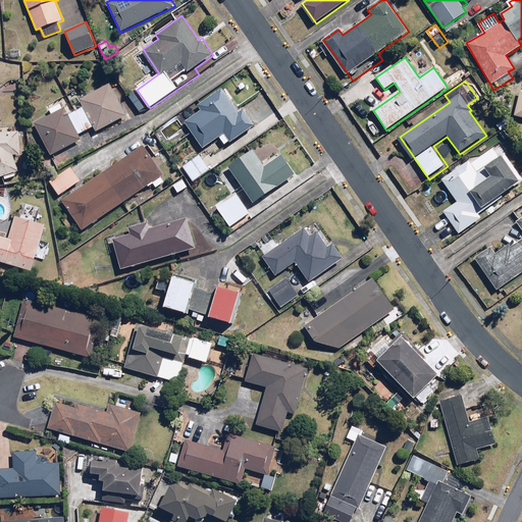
[(63,108),(34,124),(50,156),(82,140),(79,135),(94,126),(97,132),(127,116),(110,85),(79,101),(83,108),(67,115),(63,108)]
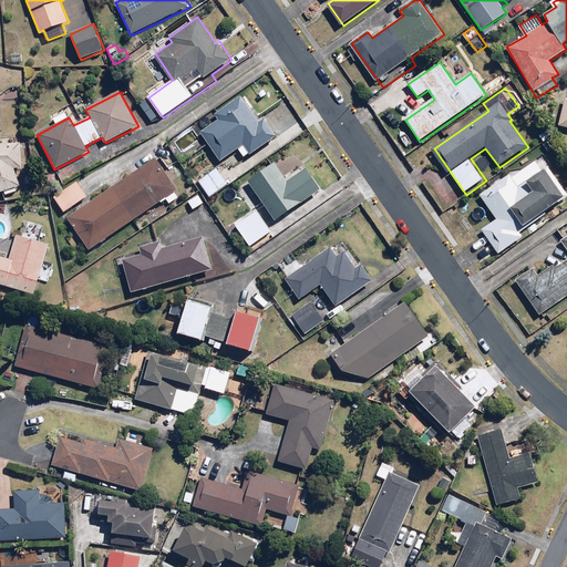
[(220,163),(244,146),(250,156),(277,137),(264,117),(259,121),(241,95),(215,114),(219,120),(199,134),(220,163)]
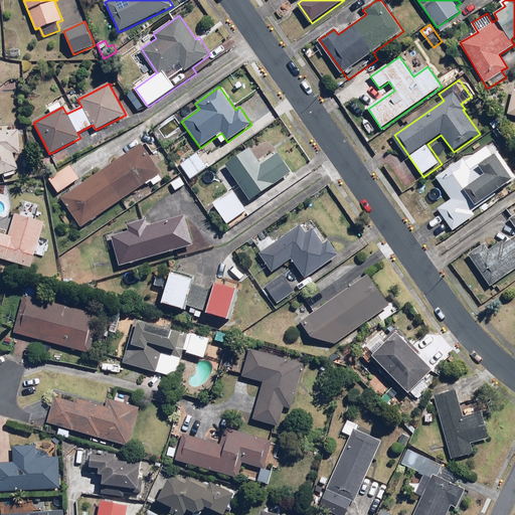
[(0,174),(18,168),(13,154),(20,153),(19,132),(0,131),(0,174)]
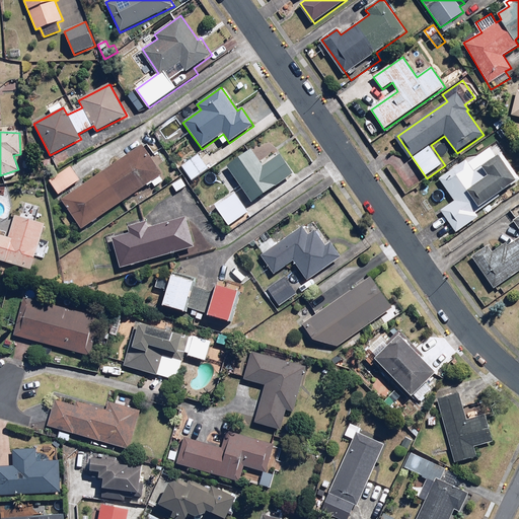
[(163,175),(142,144),(62,200),(83,231),(163,175)]
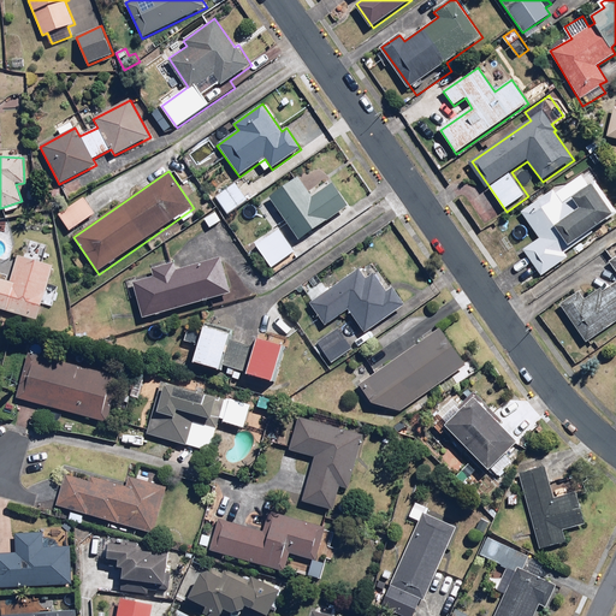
[(300,177),(271,196),(300,240),(349,206),(333,183),(313,196),(300,177)]
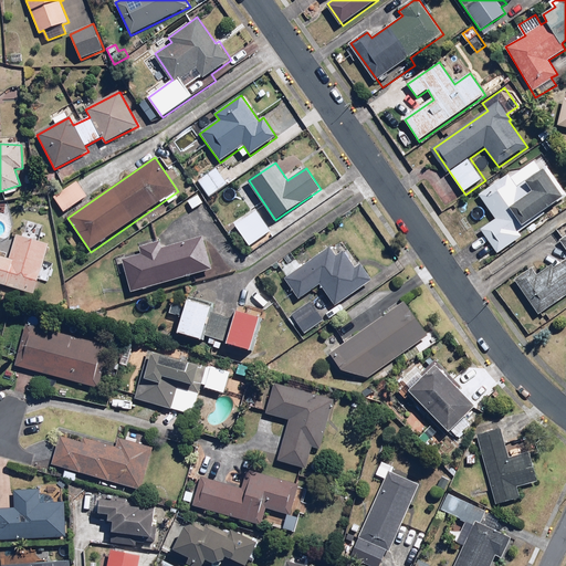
[(519,233),(565,197),(552,178),(555,176),(546,166),(519,187),(507,173),(477,197),(494,220),(480,231),(499,255),(522,238),(519,233)]
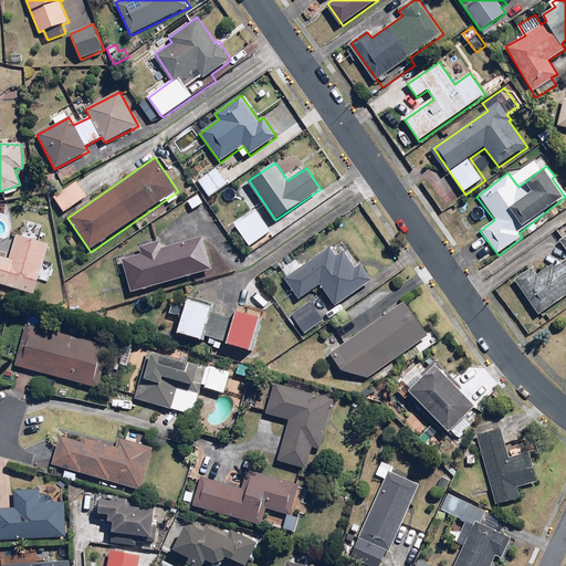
[(229,184),(216,168),(197,182),(210,198),(229,184)]
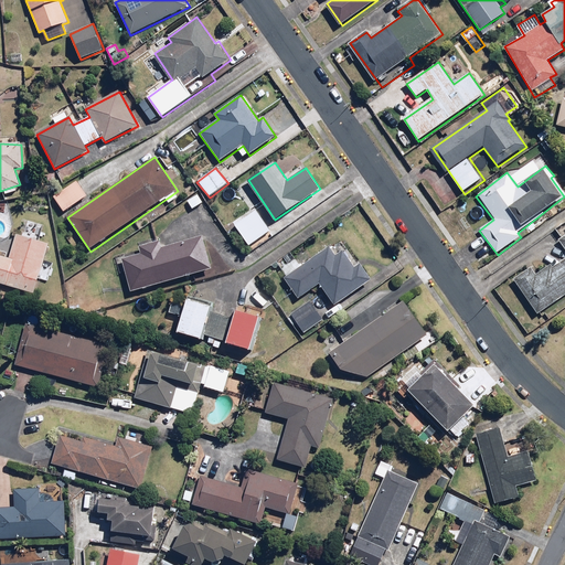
[(88,195),(77,180),(55,196),(65,212),(88,195)]
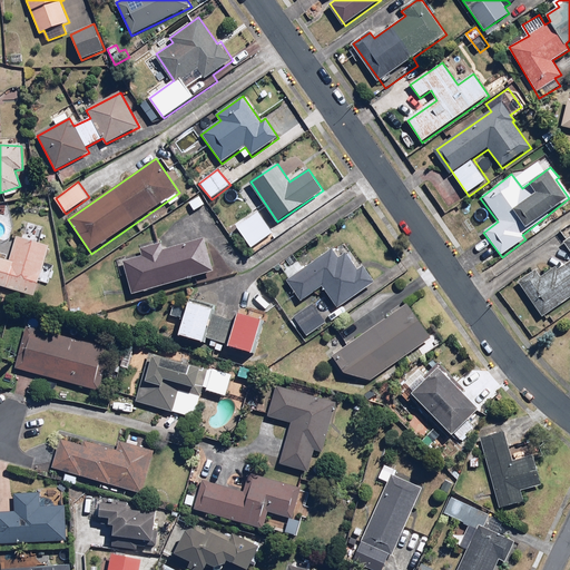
[(273,234),(258,213),(237,228),(252,248),(273,234)]
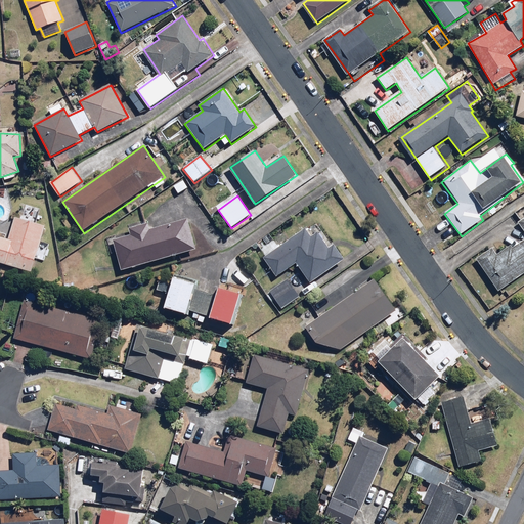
[(0,262),(34,272),(47,226),(15,217),(8,241),(0,237),(0,262)]
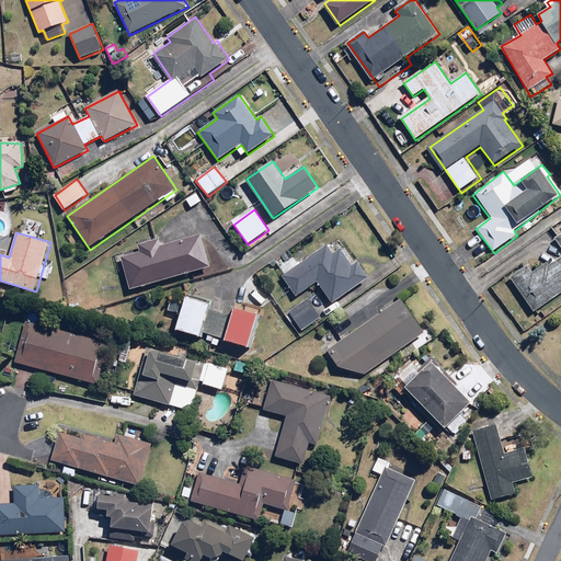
[(560,295),(560,235),(556,238),(560,244),(560,255),(548,266),(547,264),(535,273),(529,265),(513,277),(538,312),(560,295)]
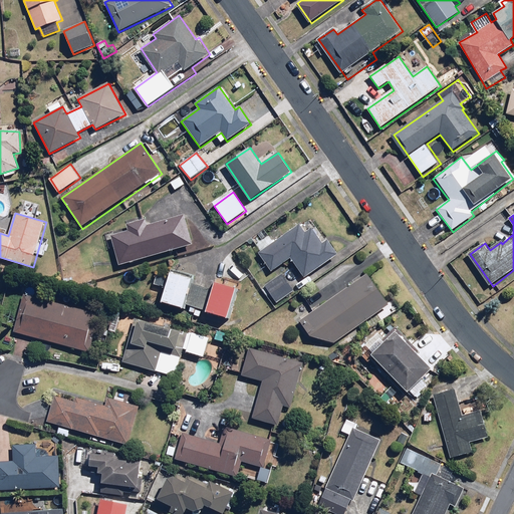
[(112,237),(121,265),(194,243),(186,216),(150,227),(147,218),(125,224),(129,232),(112,237)]
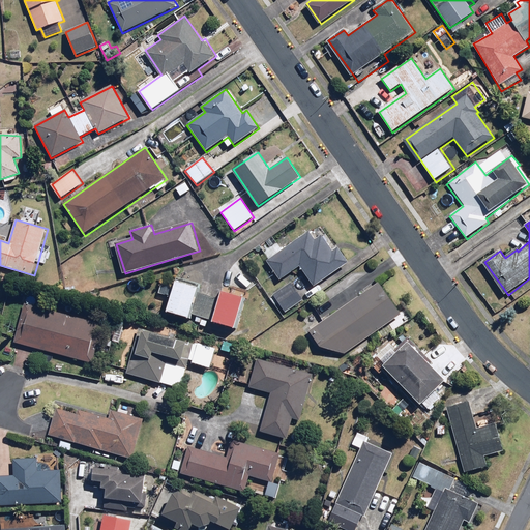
[(282,280),(301,266),(316,288),(350,263),(339,246),(332,251),(322,237),(317,240),(310,230),(282,251),(272,237),(259,247),(282,280)]
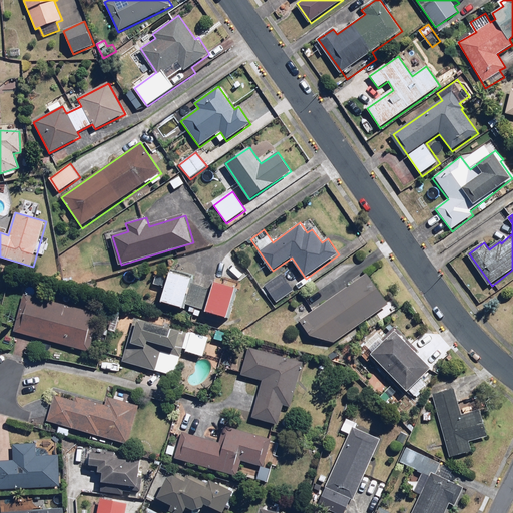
[(184,310),(193,277),(172,271),(162,304),(184,310)]
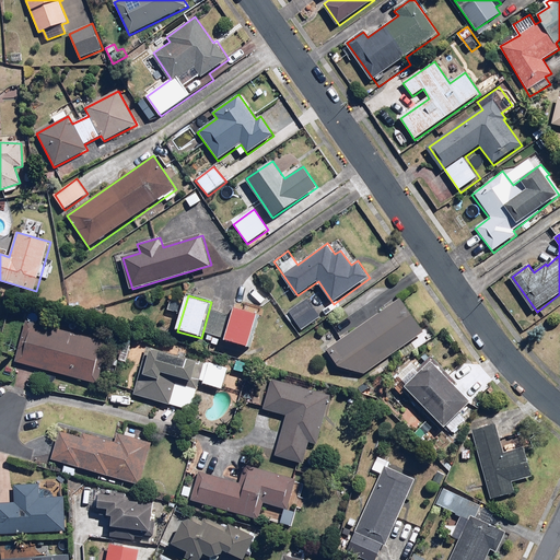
[(322,317),(307,298),(289,313),(303,331),(322,317)]
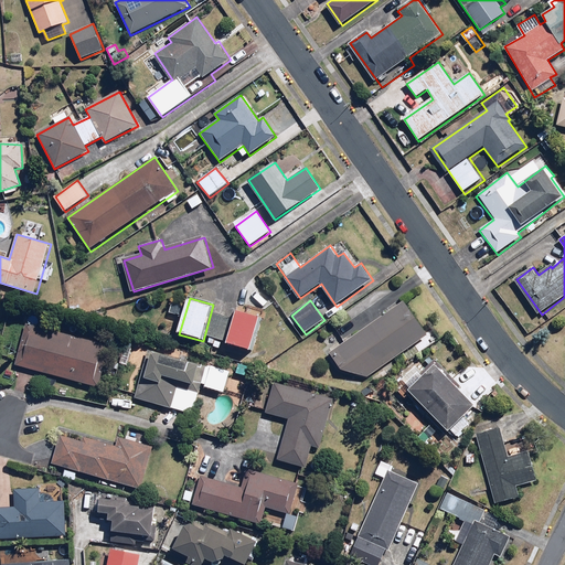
[(427,334),(405,301),(332,350),(348,373),(368,376),(427,334)]
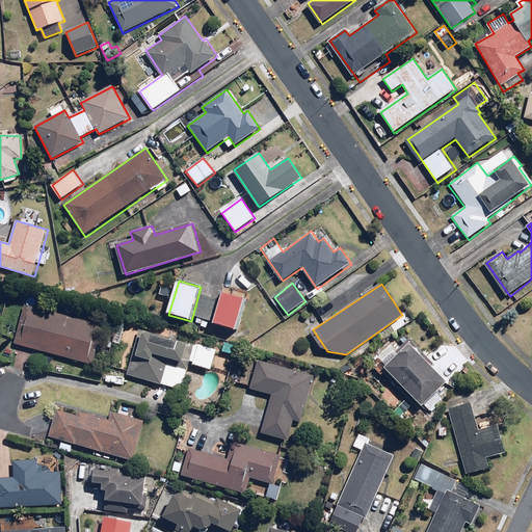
[(247,298),(223,291),(212,324),(236,333),(247,298)]
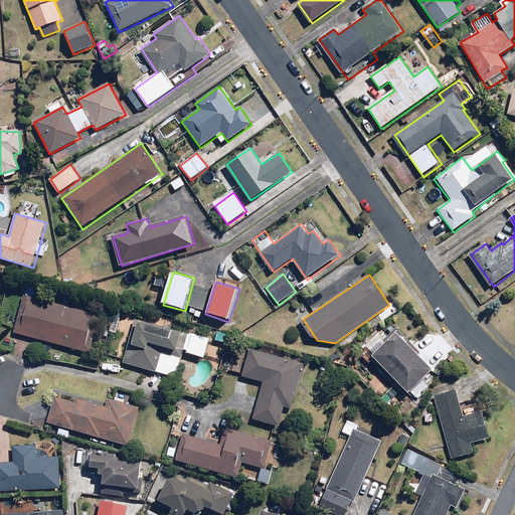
[(98,315),(27,296),(17,334),(87,353),(98,315)]
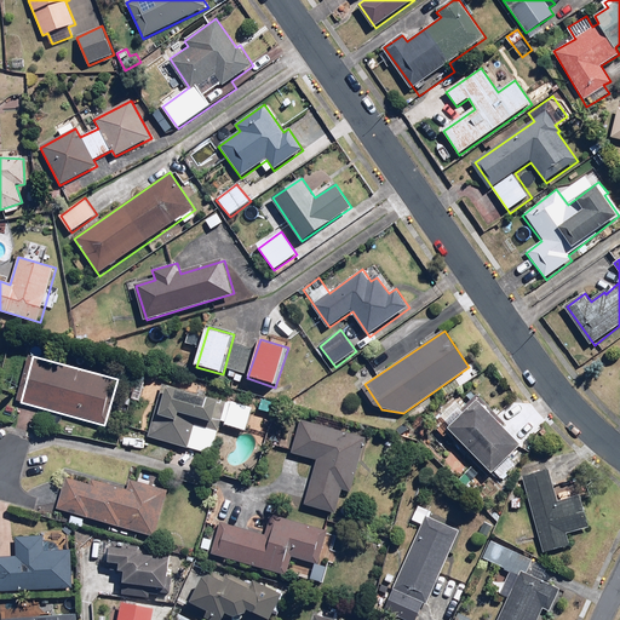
[(164,394),(160,392),(147,437),(212,455),(219,429),(189,420),(187,426),(178,424),(182,413),(214,423),(222,400),(166,384),(164,394)]
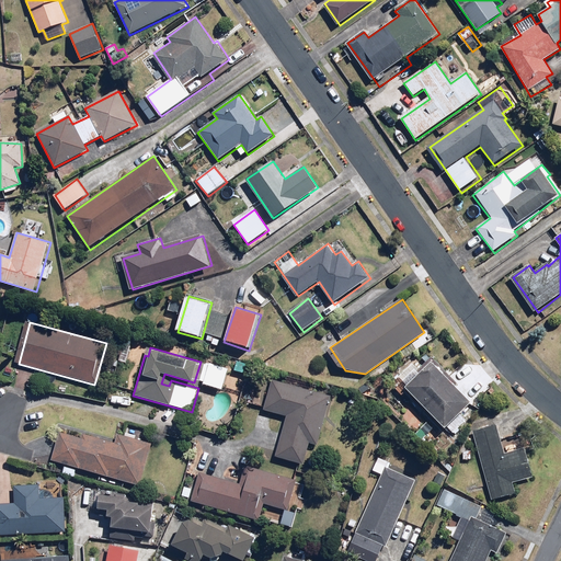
[(249,374),(209,363),(204,382),(242,393),(249,374)]
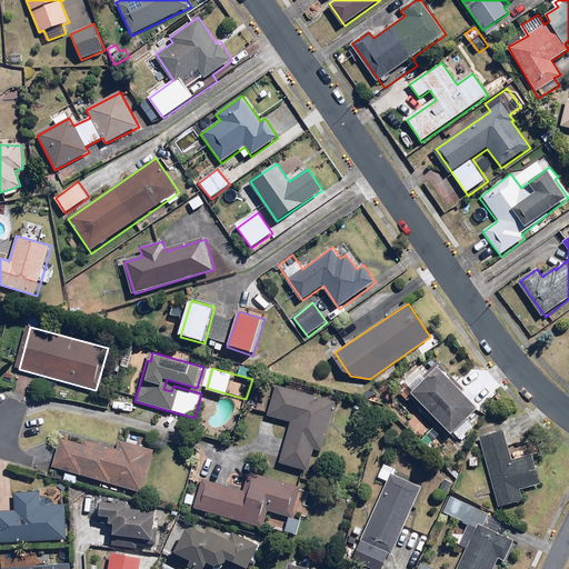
[(480,409),(439,368),(412,395),(453,436),(480,409)]
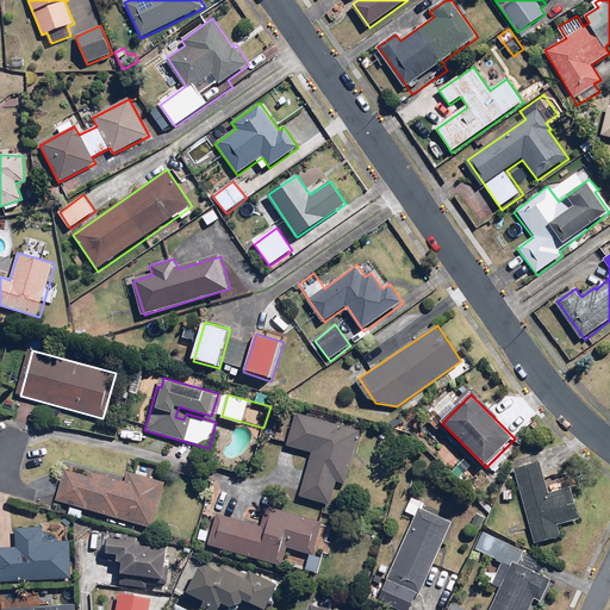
[(361,430),(297,412),(288,446),(313,452),(300,497),(332,506),(338,484),(346,486),(361,430)]
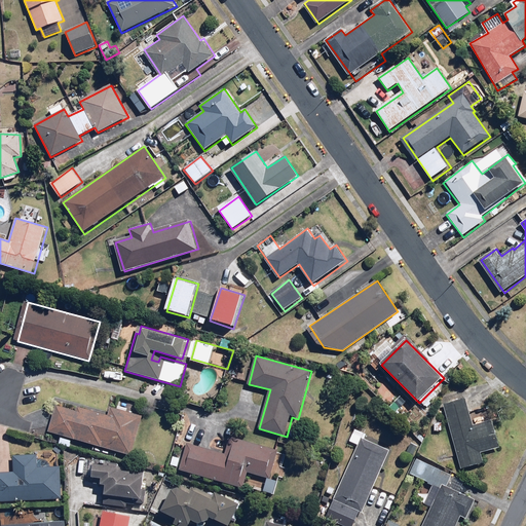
[(474,425),(466,398),(443,404),(461,468),(484,462),(481,453),(500,448),(492,420),(474,425)]
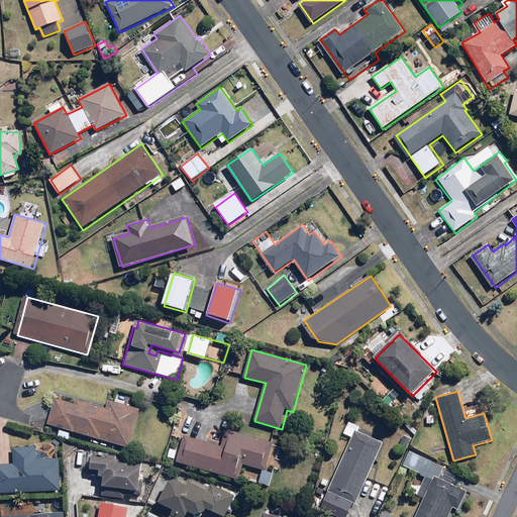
[(56,400),(48,424),(130,448),(142,409),(107,399),(105,408),(76,400),(75,405),(56,400)]
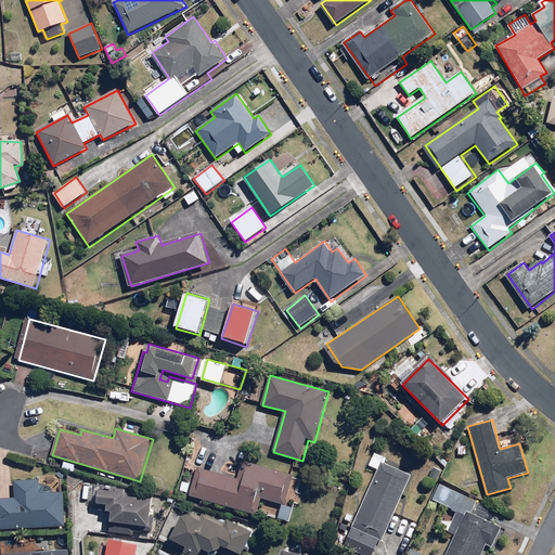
[(356,517),(347,514),(345,519),(353,524),(351,528),(343,525),(339,530),(349,533),(343,550),(356,554),(372,554),(378,540),(383,541),(412,474),(383,462),(385,457),(375,453),(370,466),(376,469),(356,517)]
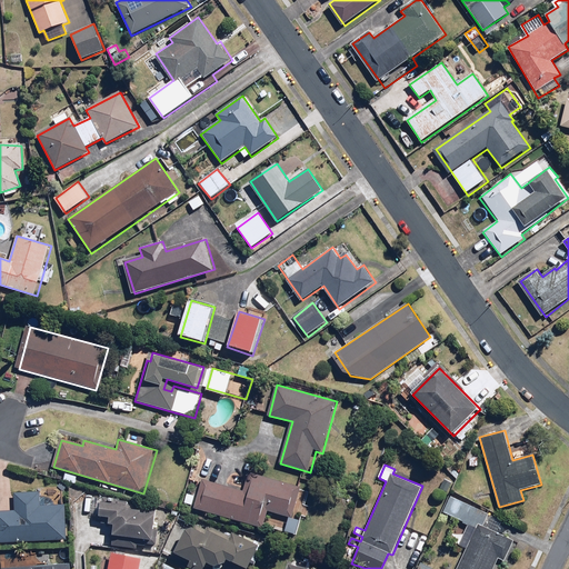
[(187,493),(185,502),(191,505),(191,508),(263,528),(268,512),(273,515),(293,519),(301,488),(251,475),(246,491),(205,479),(199,497),(187,493)]
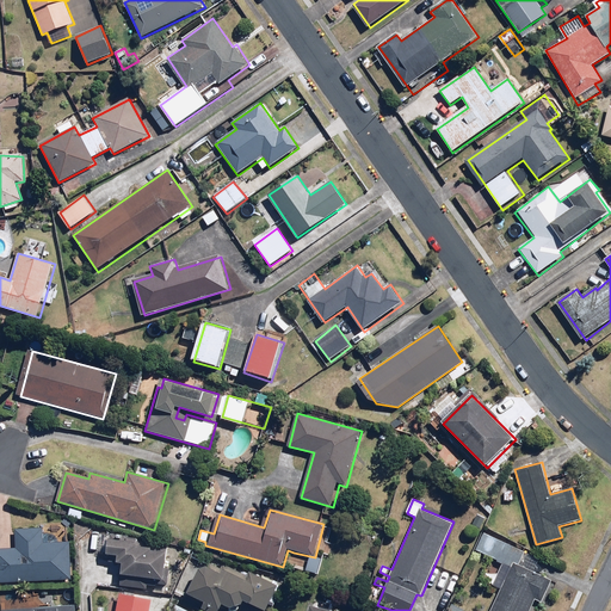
[(0,545),(0,584),(73,581),(72,543),(47,543),(45,530),(17,531),(17,545),(0,545)]
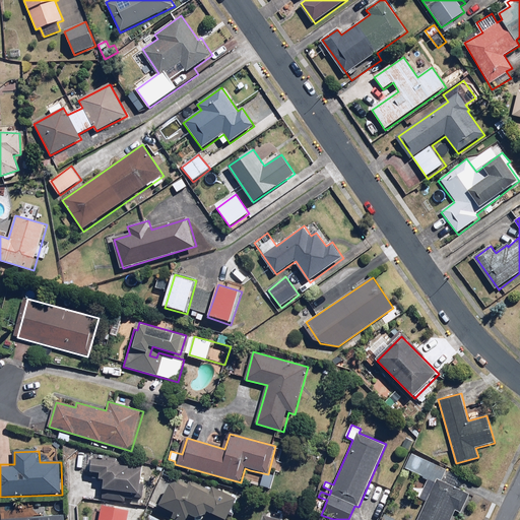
[(119,461),(93,459),(92,471),(101,472),(100,479),(105,479),(103,500),(126,502),(127,493),(141,494),(143,470),(129,469),(129,465),(119,464),(119,461)]
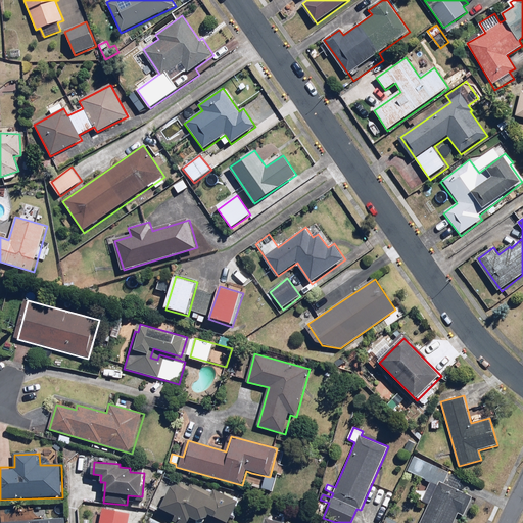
[(449,473),(445,485),(459,490),(464,478),(449,473)]
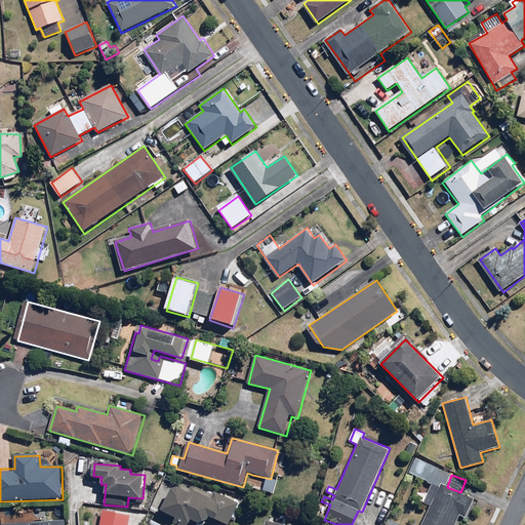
[(176,489),(164,483),(150,510),(178,524),(190,524),(193,520),(202,524),(203,524),(209,516),(225,524),(231,524),(242,503),(215,489),(212,494),(194,485),(191,489),(179,483),(176,489)]
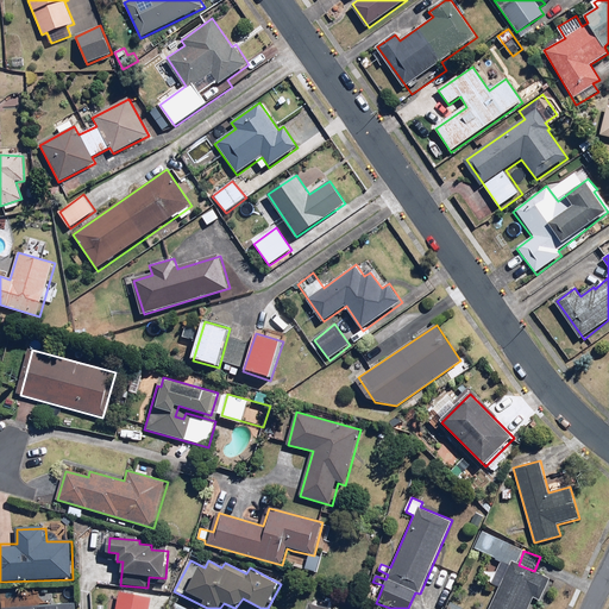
[(493,583),(500,586),(488,608),(528,608),(534,598),(541,601),(551,579),(519,565),(512,562),(510,565),(502,562),(493,583)]
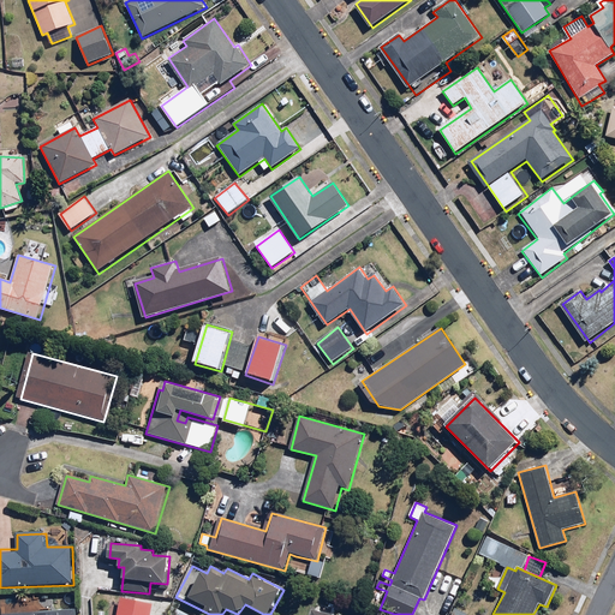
[(151,614),(154,604),(120,599),(117,614),(151,614)]
